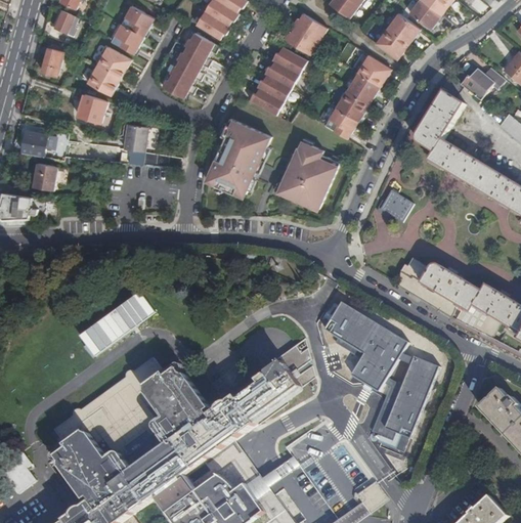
[(76,10),(81,0),(61,0),(60,2),(76,10)]
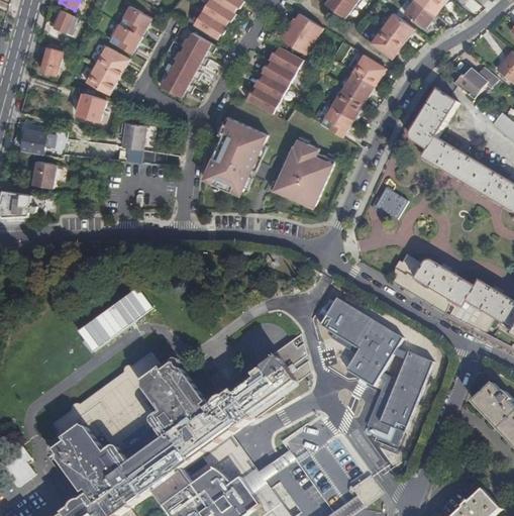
[(207,0),(193,23),(214,36),(218,30),(223,33),(227,26),(225,24),(223,23),(226,17),(229,19),(231,20),(235,13),(233,11),(231,10),(234,4),(237,6),(239,7),(243,0),(207,0)]
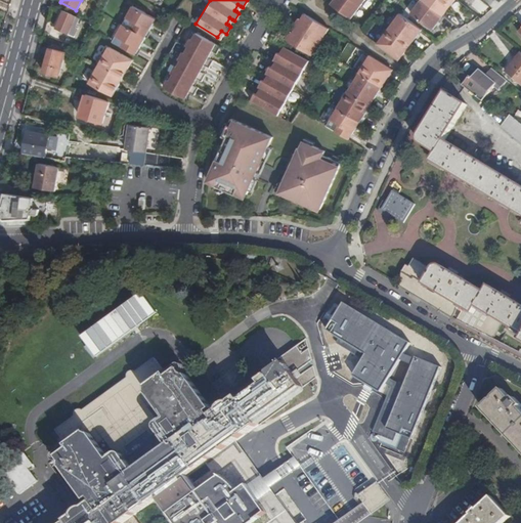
[(331,0),(329,3),(349,17),(361,0),(331,0)]
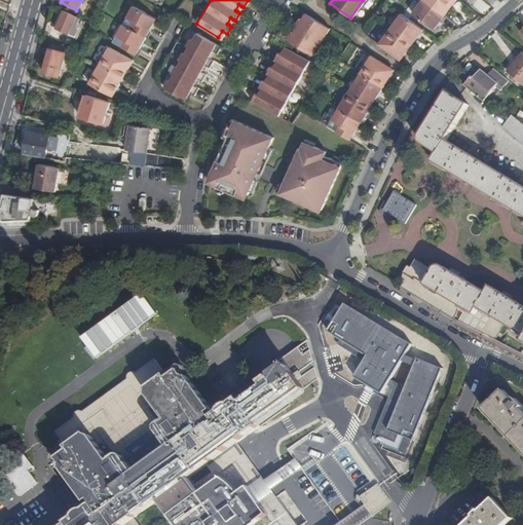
[(432,29),(452,0),(418,0),(410,12),(432,29)]
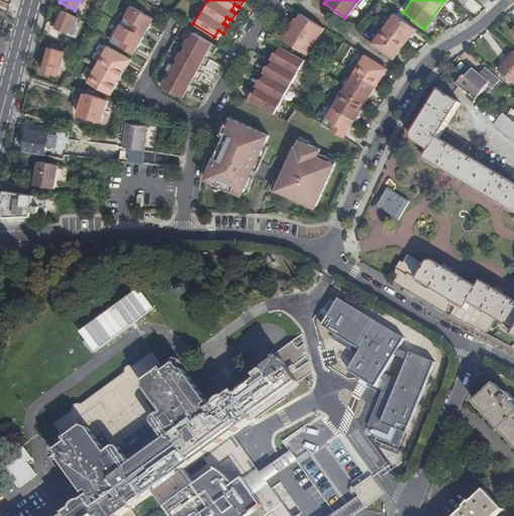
[(455,0),(469,9),(475,1),(473,0),(455,0)]
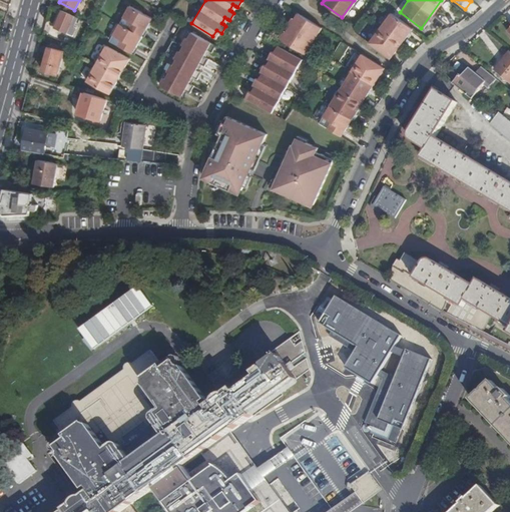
[(109,40),(131,53),(151,18),(129,5),(109,40)]
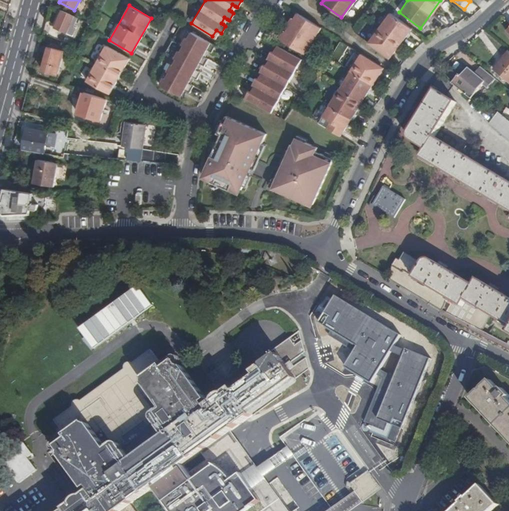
[(60,11),(54,24),(66,29),(72,16),(60,11)]
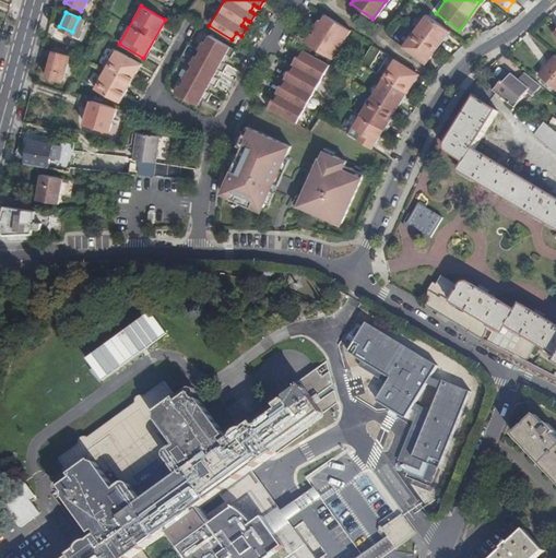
[(326,15),(321,12),(317,19),(321,22),(326,15)]
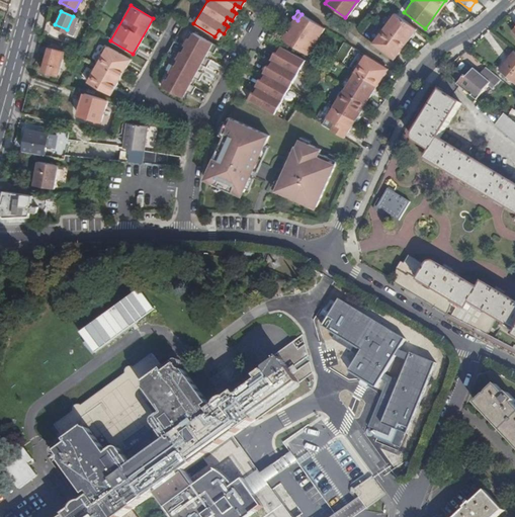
[(391,57),(413,26),(392,11),(369,40),(391,57)]
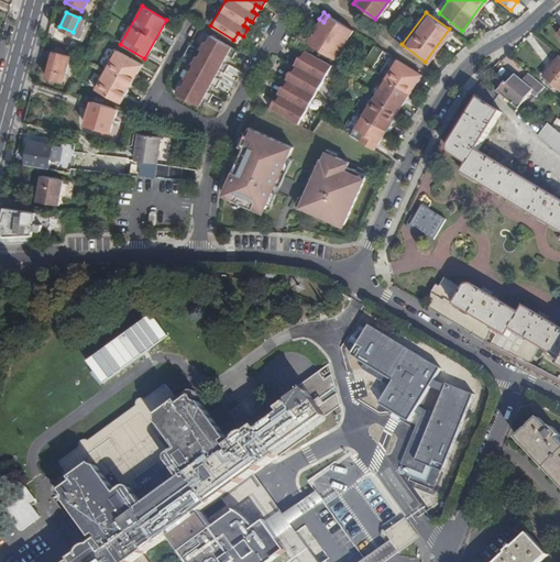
[(332,58),(351,30),(328,15),(324,22),(319,19),(314,26),(316,28),(319,30),(315,36),(313,34),(310,33),(305,41),(332,58)]
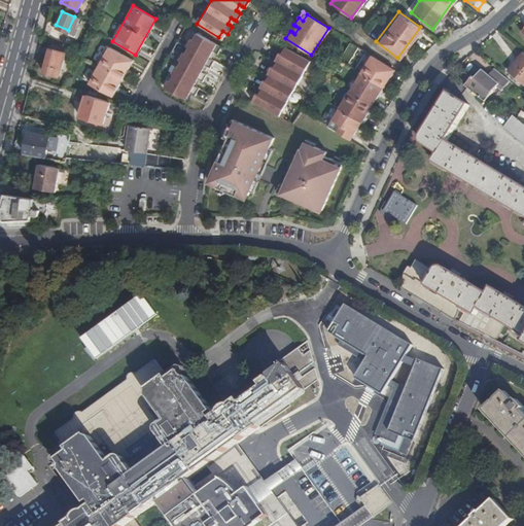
[(66,34),(68,30),(56,25),(55,29),(66,34)]
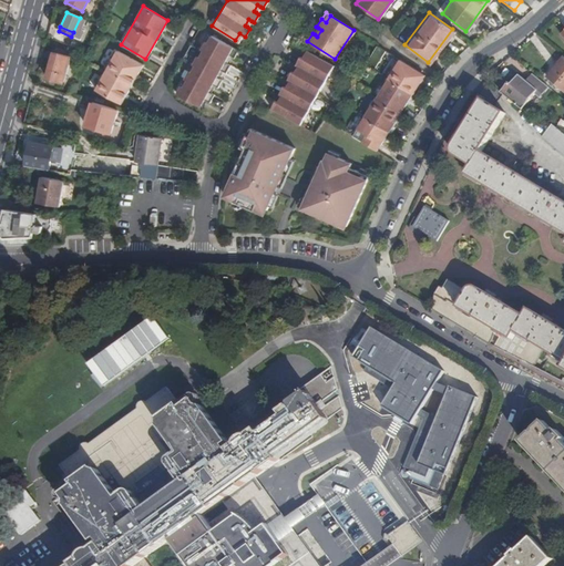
[(239,33),(235,40),(241,43),(245,37),(239,33)]
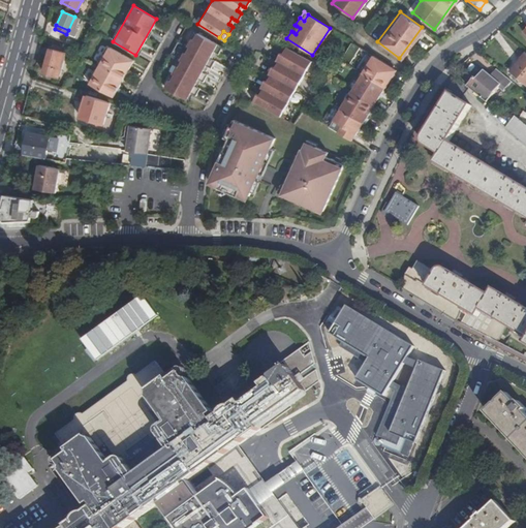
[(168,80),(163,87),(185,99),(189,92),(194,95),(198,88),(193,85),(196,79),(203,82),(207,73),(202,71),(205,65),(210,67),(214,60),(209,57),(212,51),(217,54),(221,47),(216,43),(196,32),(193,38),(191,37),(187,45),(189,47),(186,53),(184,52),(179,59),(181,60),(178,66),(176,65),(172,73),(174,74),(171,81),(168,80)]
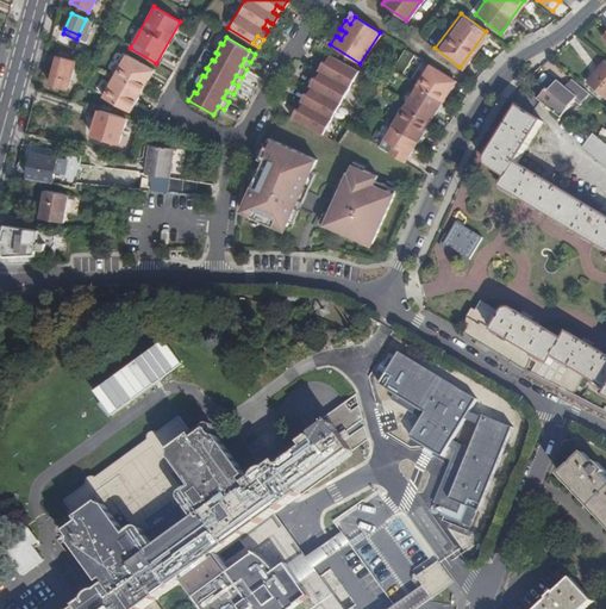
[(328,63),(332,56),(326,53),(322,60),(328,63)]
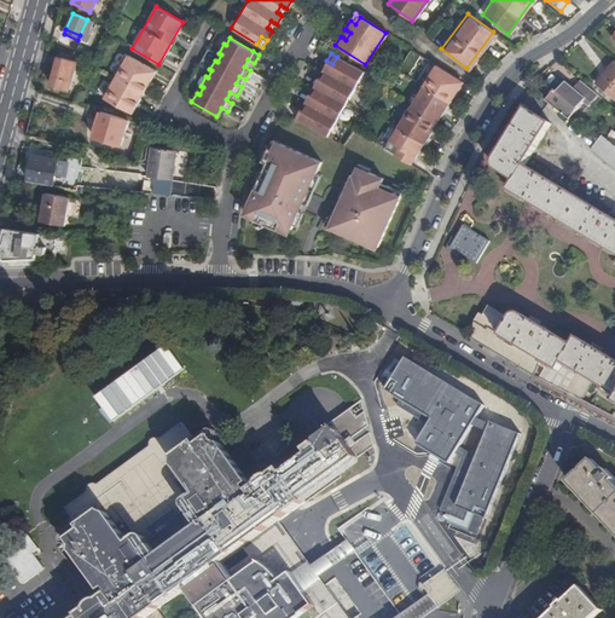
[(103,97),(131,113),(155,70),(127,55),(103,97)]
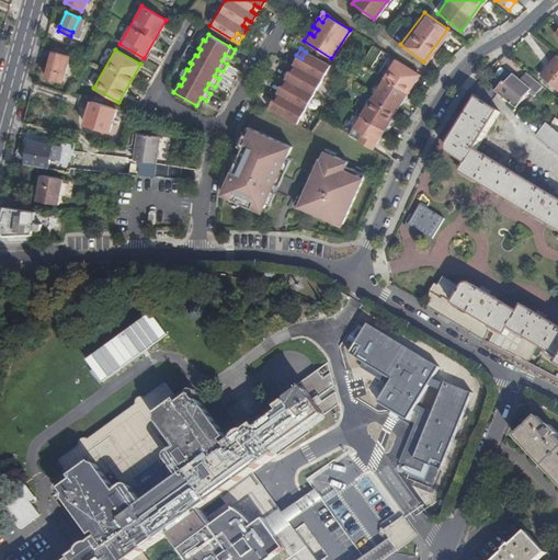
[(68,55),(52,50),(45,77),(60,81),(68,55)]
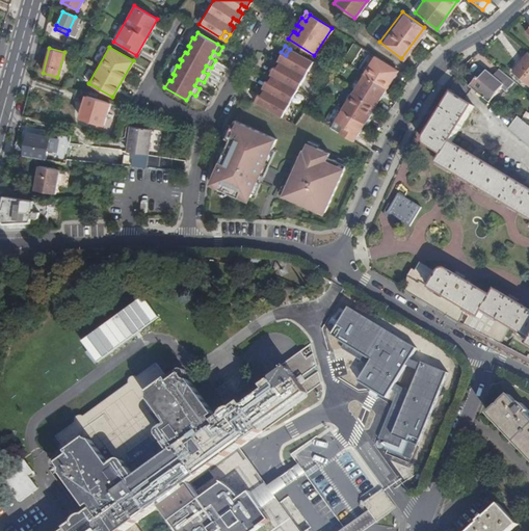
[(280,116),(312,61),(290,49),(286,55),(281,52),(276,60),(279,61),(282,62),(278,69),(275,68),(273,67),(269,74),(271,75),(273,77),(270,82),(267,81),(265,80),(261,87),(263,88),(266,90),(262,97),(260,95),(258,94),(254,101),(280,116)]
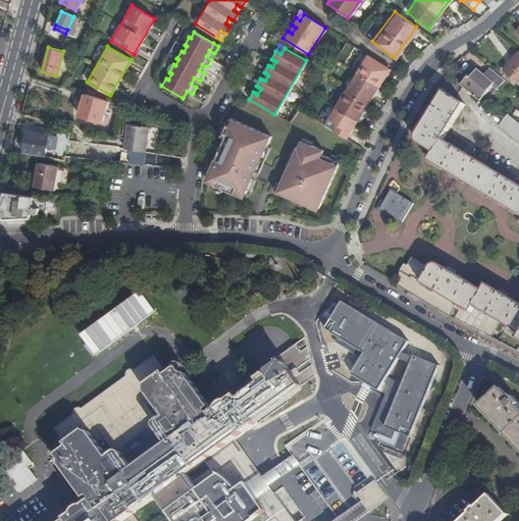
[(518,83),(518,53),(517,52),(502,71),(518,85),(518,83)]
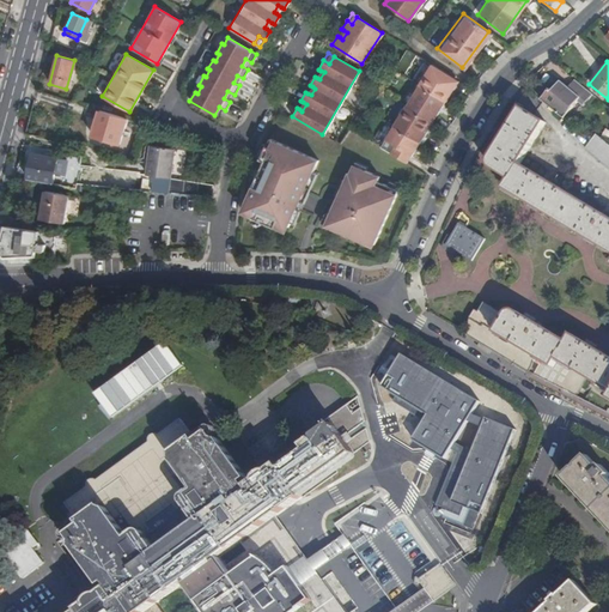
[(377,144),(402,159),(415,139),(415,140),(428,119),(427,119),(440,98),(442,100),(454,79),(426,62),(414,82),(415,83),(402,103),(402,102),(389,123),(377,144)]
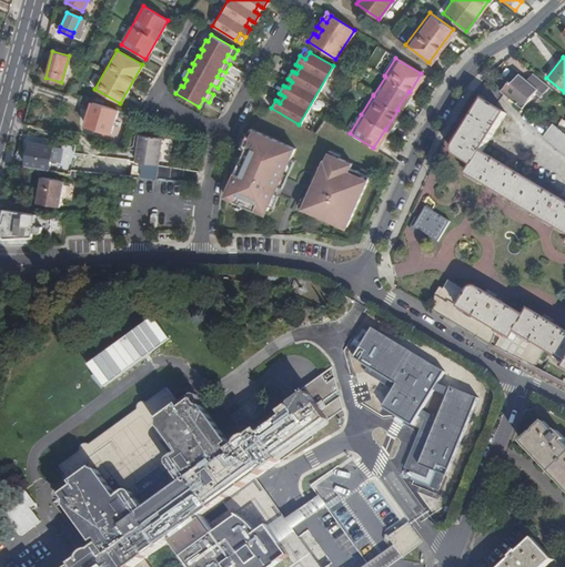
[(508,82),(500,93),(521,110),(530,99),(528,99),(533,93),(538,98),(547,87),(534,77),(528,83),(518,74),(511,84),(508,82)]
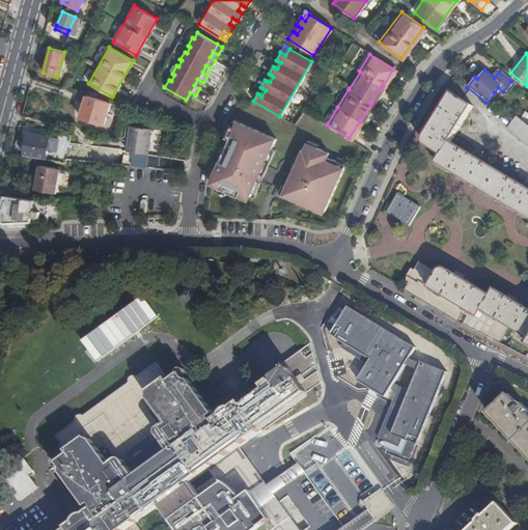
[(527,189),(449,141),(471,106),(450,92),(423,134),(421,139),(422,142),(424,145),(440,155),(435,162),(527,218),(527,308),(494,288),(490,295),(448,270),(444,269),(441,269),(438,270),(436,272),(418,261),(413,270),(410,268),(405,276),(405,284),(404,286),(403,288),(411,294),(419,299),(421,300),(456,322),(463,309),(476,317),(479,311),(527,339),(526,343),(527,344),(527,189)]
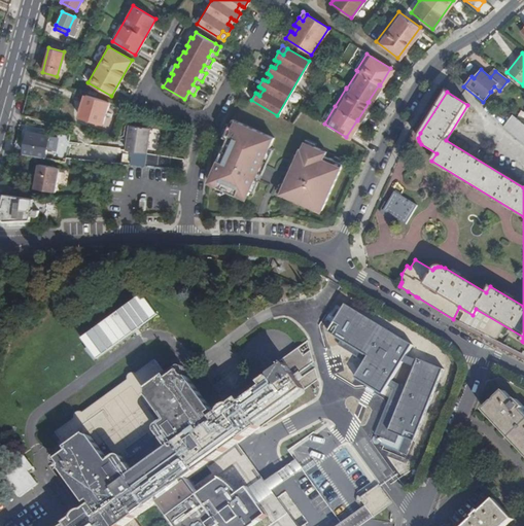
[(101,123),(108,101),(85,95),(79,115),(101,123)]
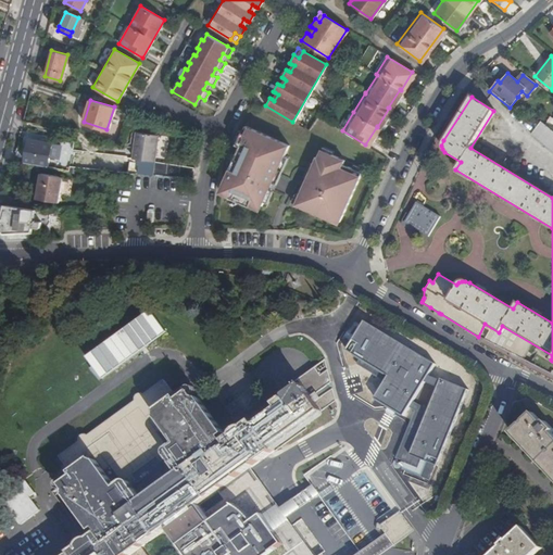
[(552,133),(549,129),(539,122),(535,127),(529,134),(552,152),(552,133)]
